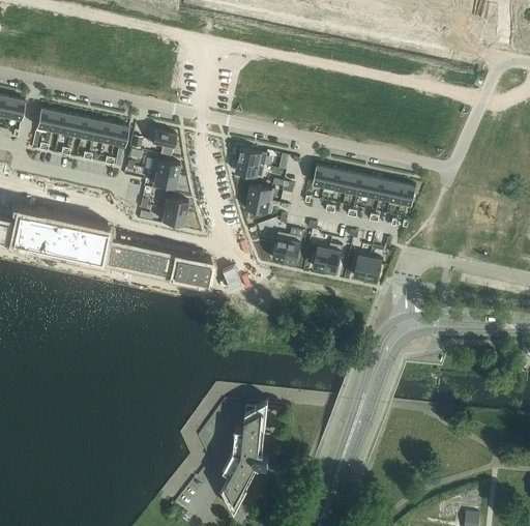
[(198,82),(200,68),(188,66),(186,80),(198,82)]
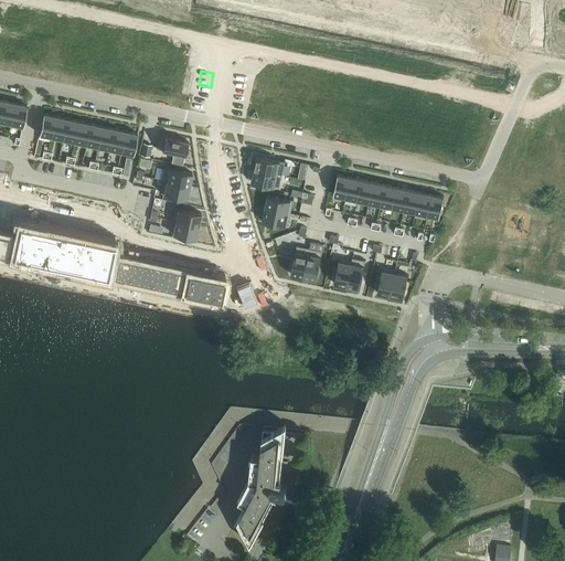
[(392,110),(404,113),(406,99),(394,97),(392,110)]
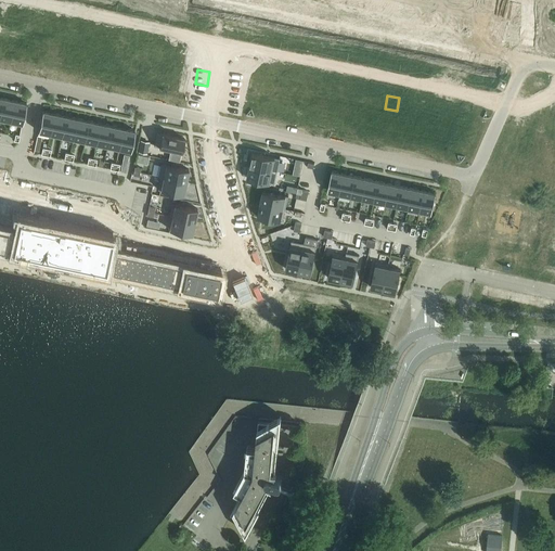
[(399,99),(398,113),(410,114),(412,101),(399,99)]
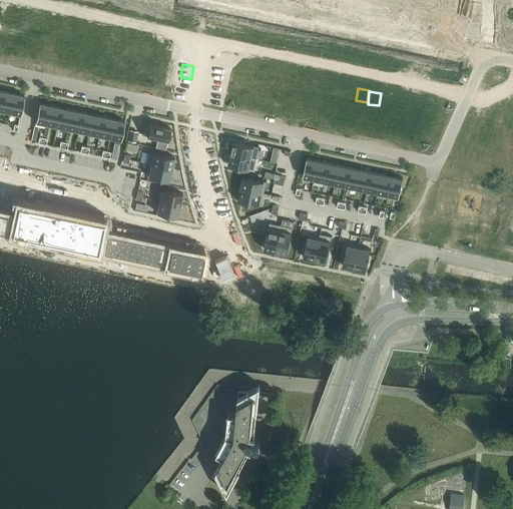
[(2,95),(0,106),(0,113),(9,116),(13,97),(2,95)]
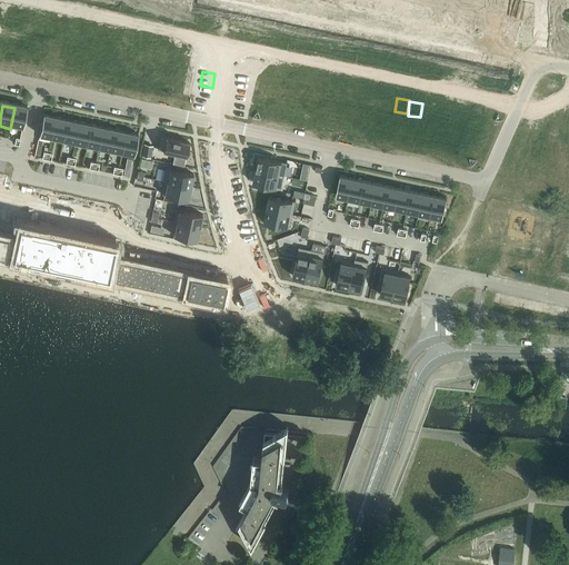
[(15,108),(10,129),(22,131),(27,110),(15,108)]
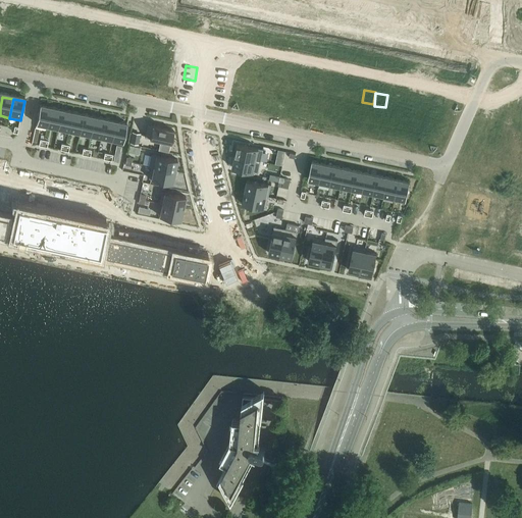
[(40,109),(36,127),(47,130),(51,111),(40,109)]
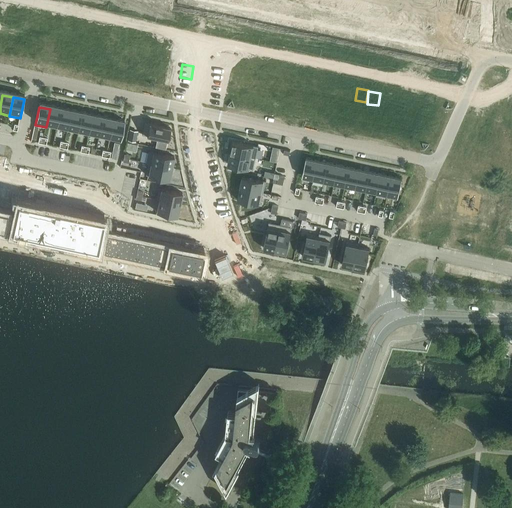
[(50,109),(46,127),(56,130),(60,111),(50,109)]
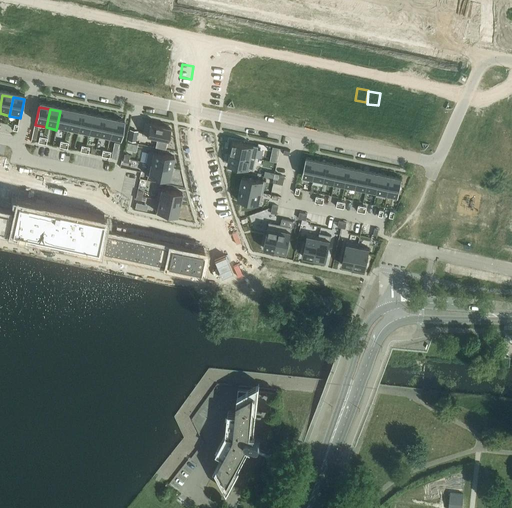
[(60,111),(56,130),(67,132),(71,113),(60,111)]
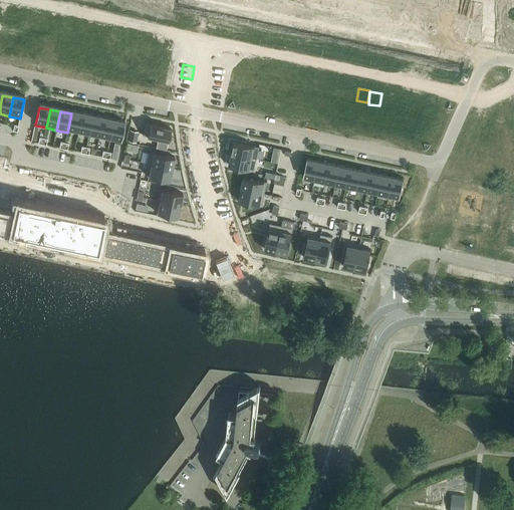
[(71,113),(67,133),(77,135),(81,116),(71,113)]
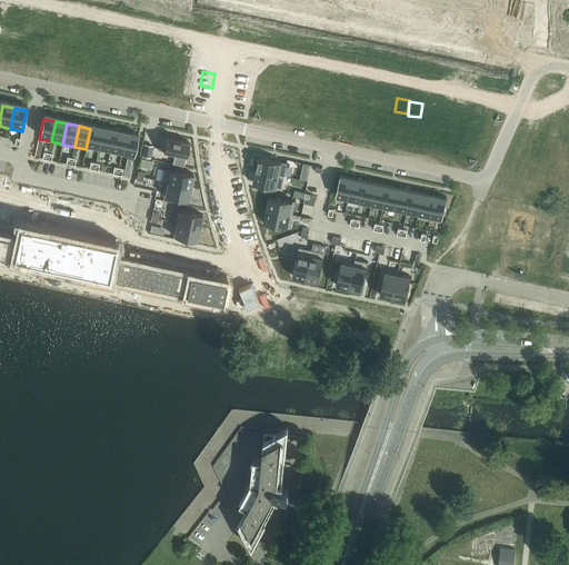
[(90,129),(86,149),(98,151),(102,131),(90,129)]
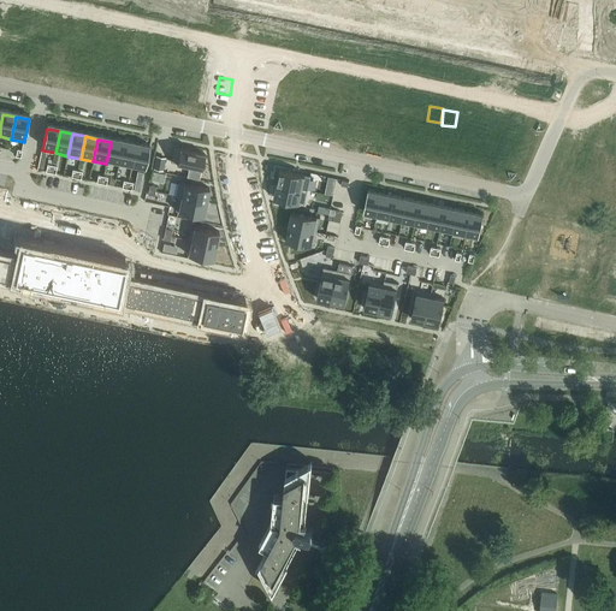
[(111,142),(106,164),(119,167),(123,144),(111,142)]
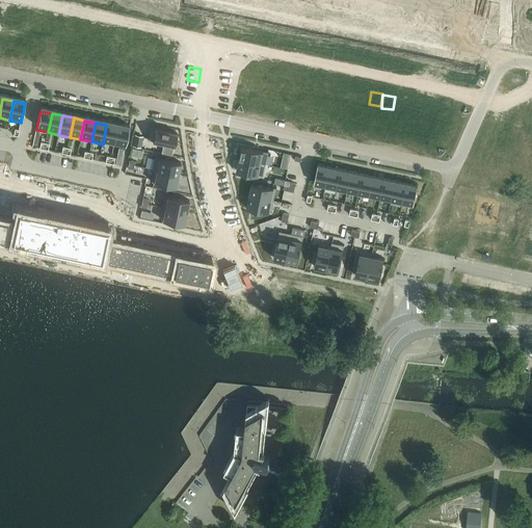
[(106,125),(103,144),(113,147),(117,127),(106,125)]
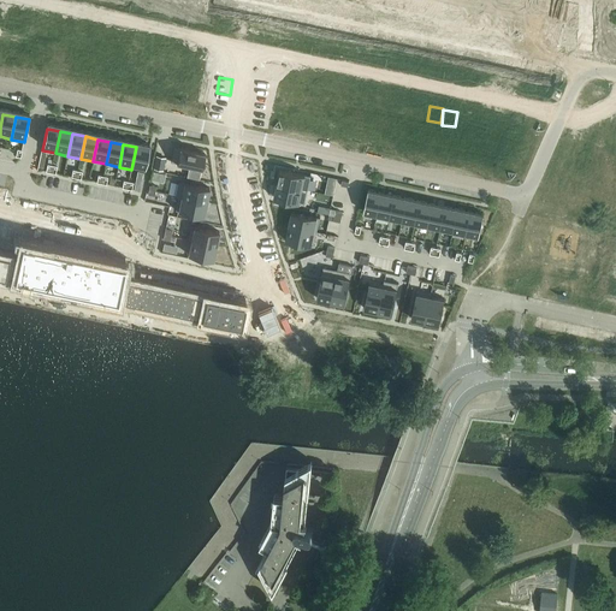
[(136,147),(131,170),(144,172),(149,150),(136,147)]
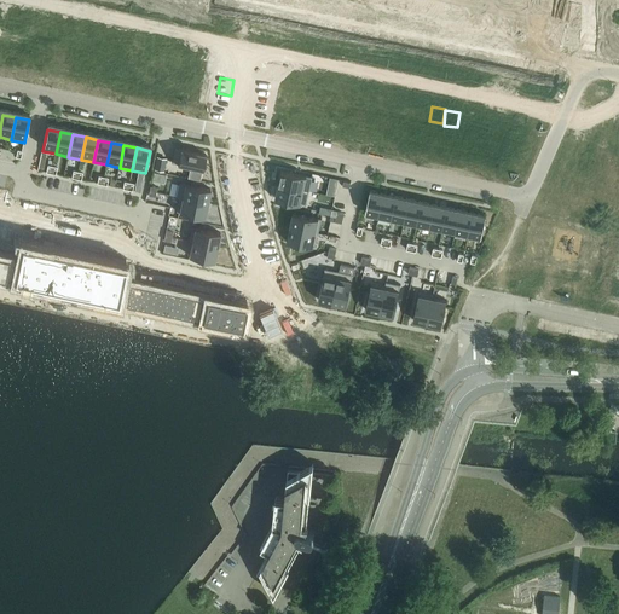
[(173,154),(171,168),(202,175),(206,160),(173,154)]
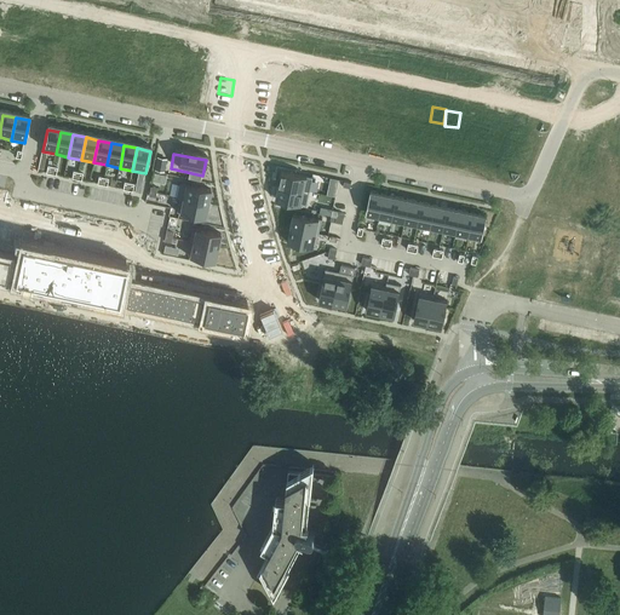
[(164,176),(166,164),(156,162),(154,174),(164,176)]
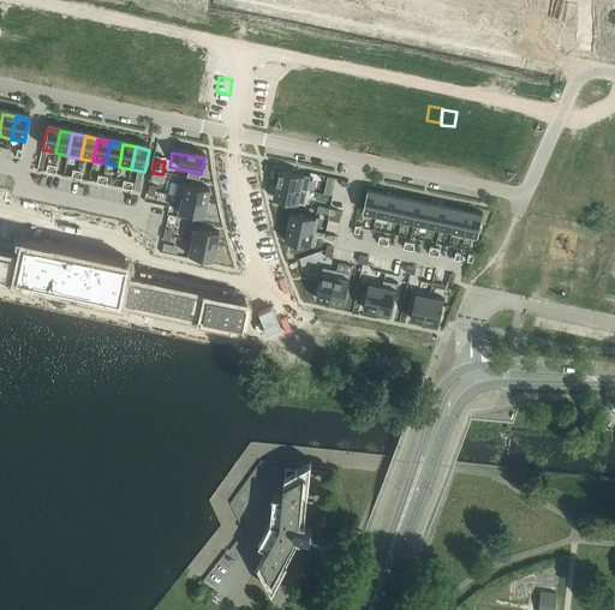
[(276,187),(306,195),(308,195),(310,180),(279,174),(276,187)]
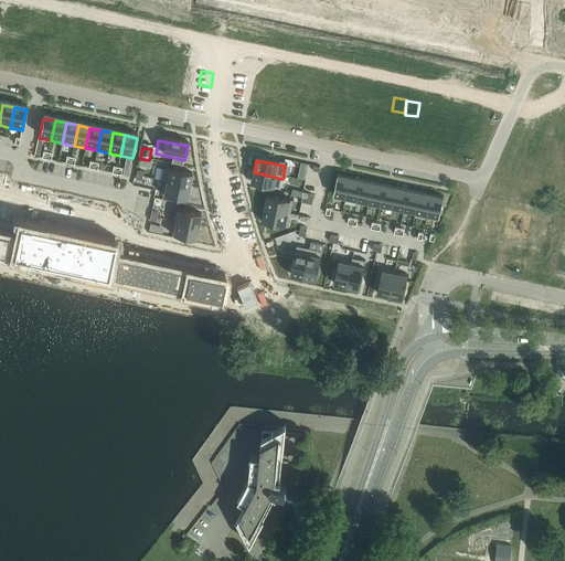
[(163,171),(160,184),(189,190),(192,177),(163,171)]
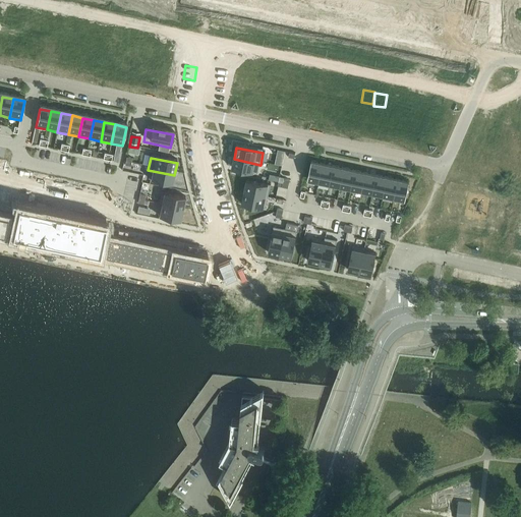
[(234,159),(231,171),(257,177),(259,165),(234,159)]
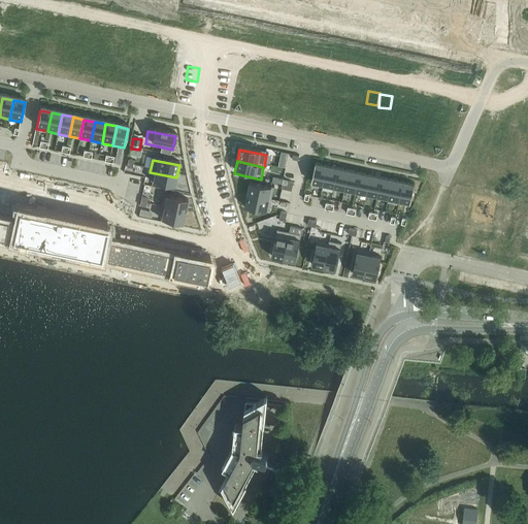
[(316,168),(311,186),(323,188),(326,170),(316,168)]
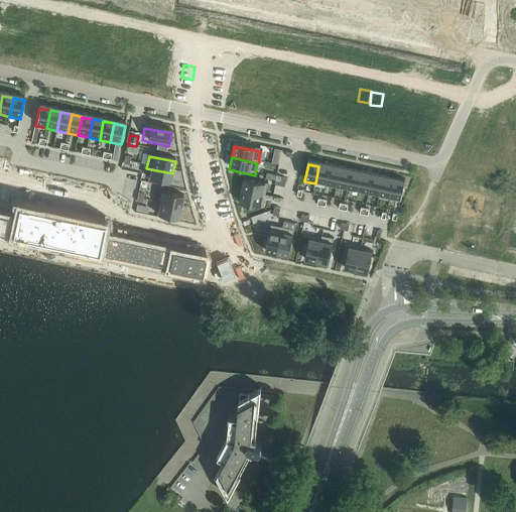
[(318,166),(315,183),(326,185),(330,168),(318,166)]
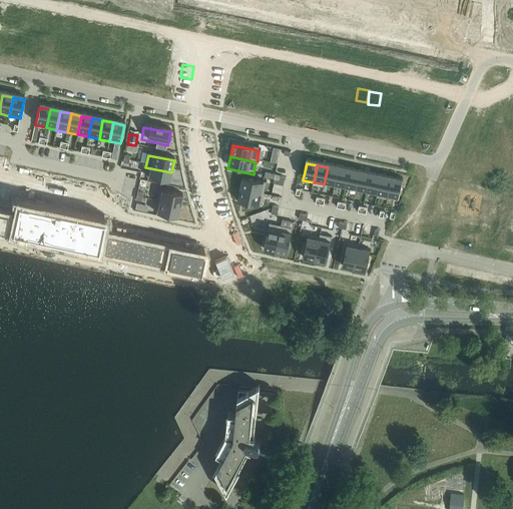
[(148,168),(145,179),(169,184),(171,172),(145,167),(148,168)]
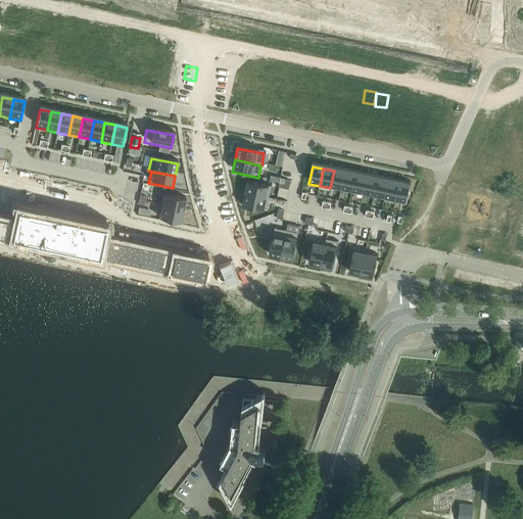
[(334,171),(330,188),(341,191),(345,173),(334,171)]
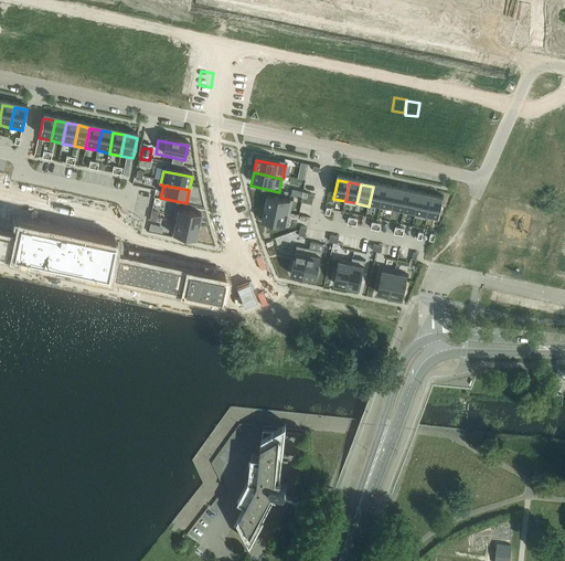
[(373,187),(369,207),(380,209),(384,189),(373,187)]
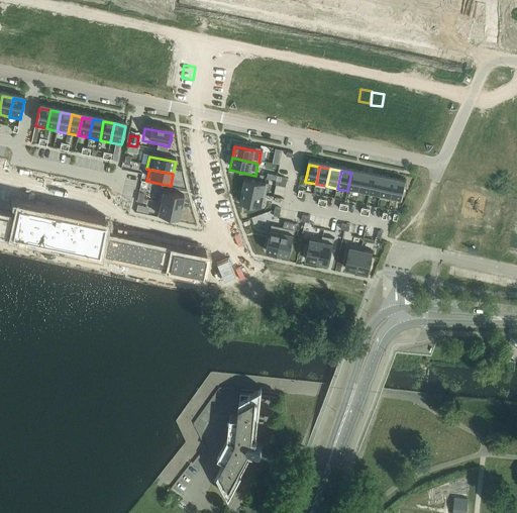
[(351,173),(347,191),(358,193),(363,176),(351,173)]
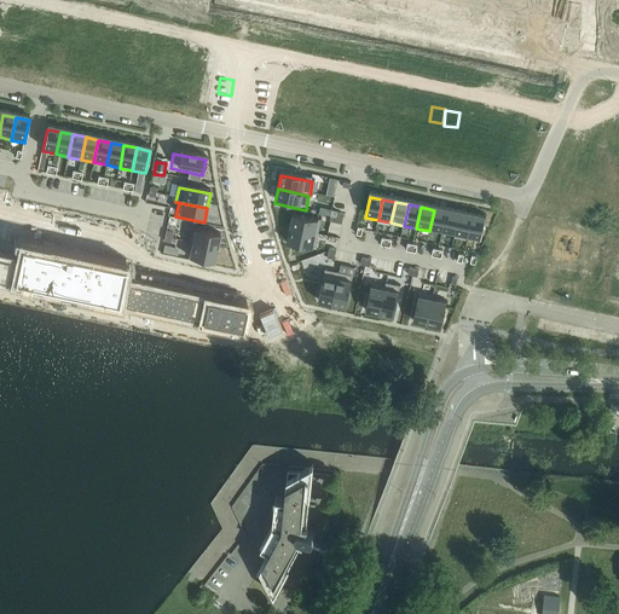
[(434,210),(429,231),(441,233),(446,213),(434,210)]
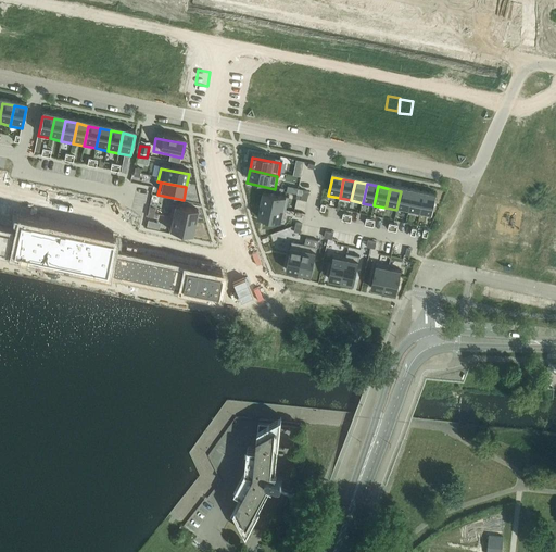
[(401,191),(396,210),(408,213),(413,193),(401,191)]
